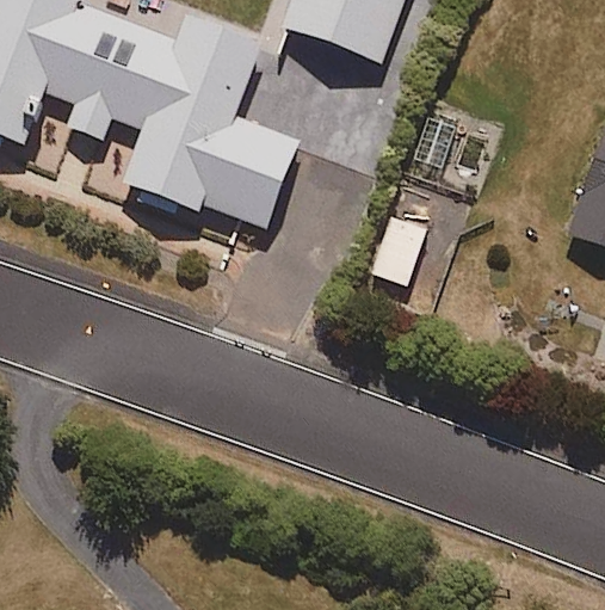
[(174,215),(178,205),(196,213),(201,202),(265,227),(298,141),(234,116),(261,43),(186,14),(177,41),(76,2),(78,0),(0,0),(0,135),(24,145),(44,90),(75,103),(67,125),(103,139),(112,115),(143,127),(122,184),(141,191),(136,201),(174,215)]
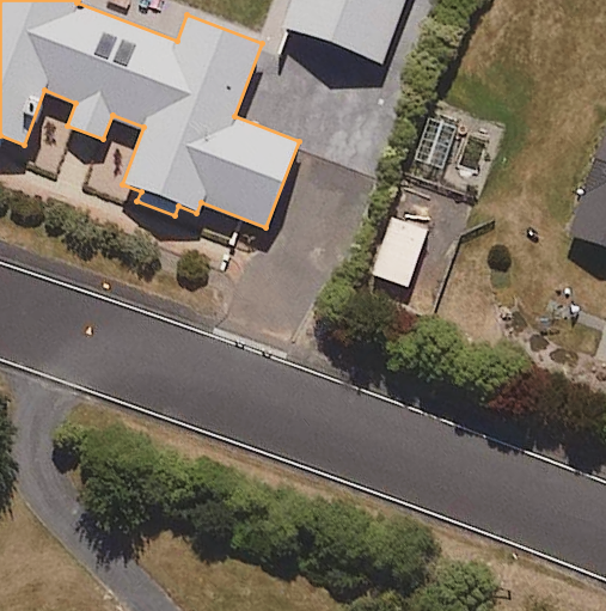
[(384,60),(404,0),(293,0),(285,26),(384,60)]
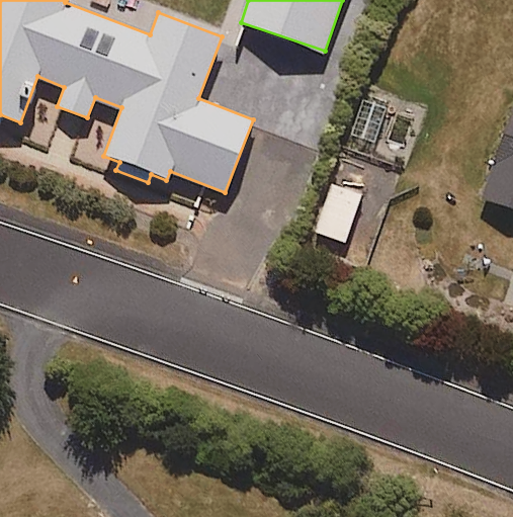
[(375,145),(389,105),(363,97),(350,137),(375,145)]
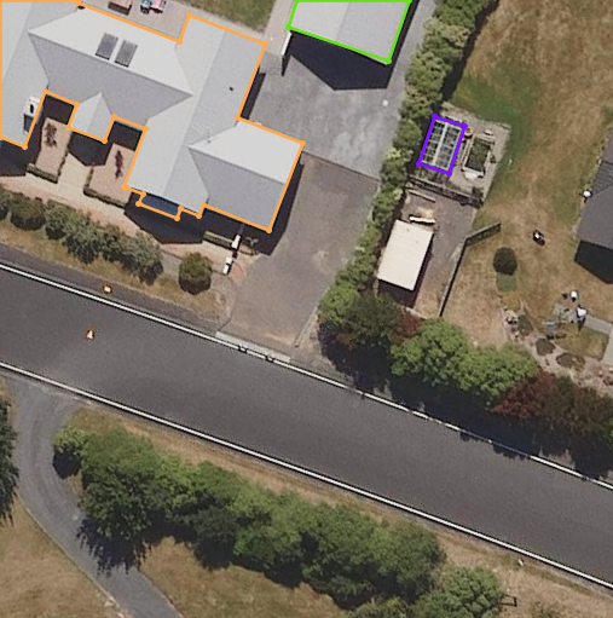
[(612,139),(577,238),(612,250),(612,139)]
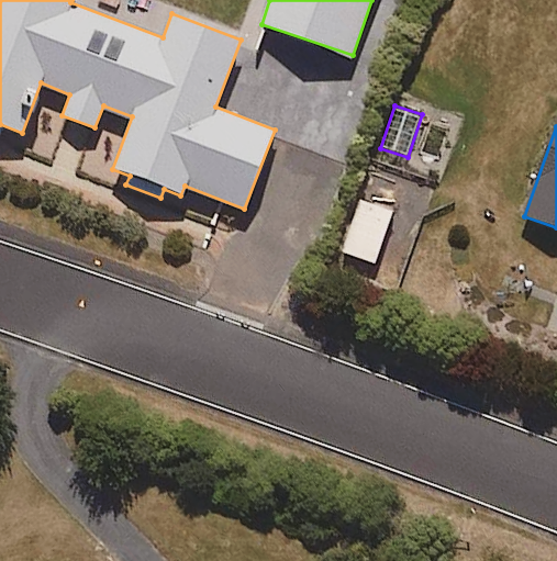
[(377,261),(392,211),(359,200),(344,251),(377,261)]
